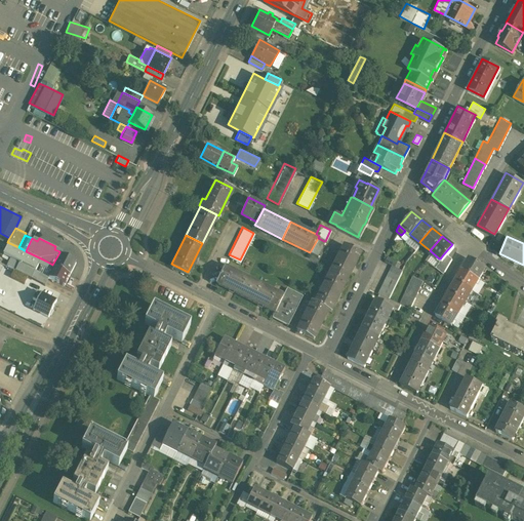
[(324,241),(318,238),(311,252),(316,255),(324,241)]
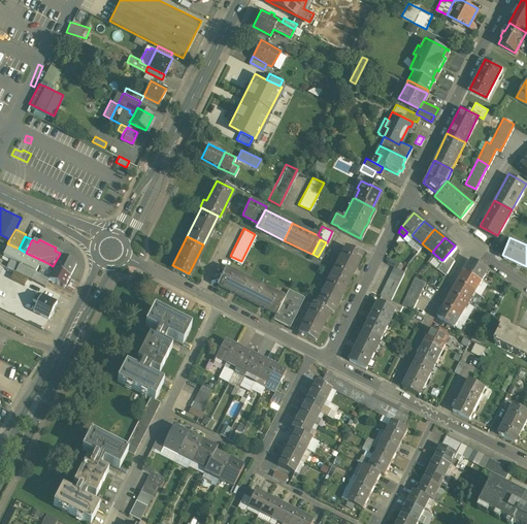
[(344,244),(330,273),(347,282),(361,253),(344,244)]
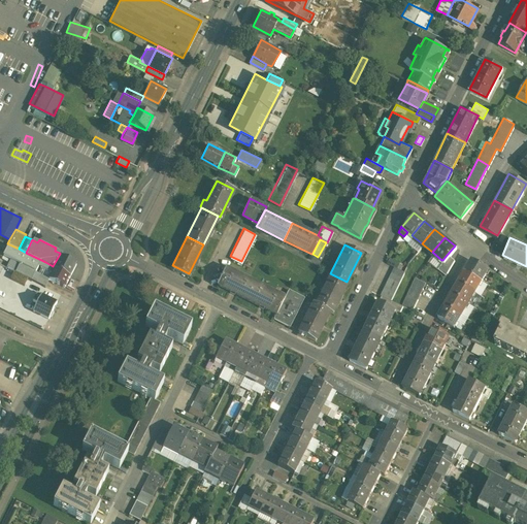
[(9,255),(0,252),(0,258),(7,261),(9,255)]
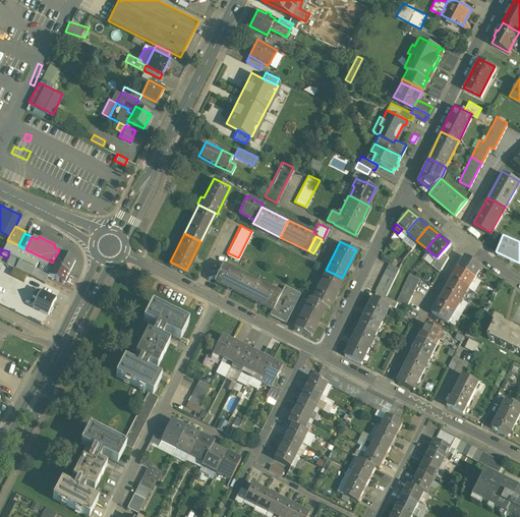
[(74,257),(59,250),(52,263),(67,271),(68,271),(74,257)]
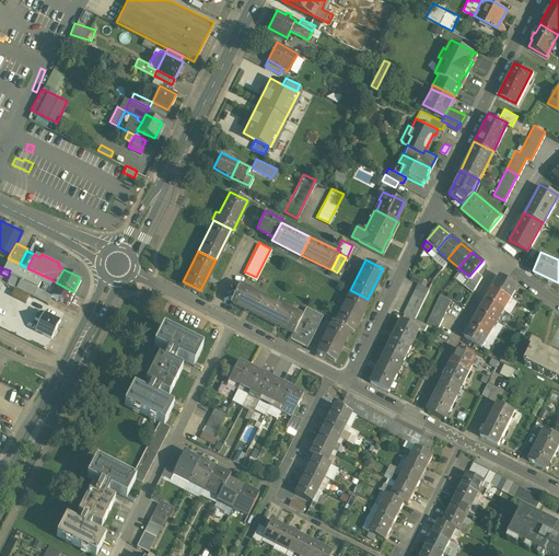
[(475,269),(469,276),(468,276),(465,280),(473,287),(480,274),(475,269)]
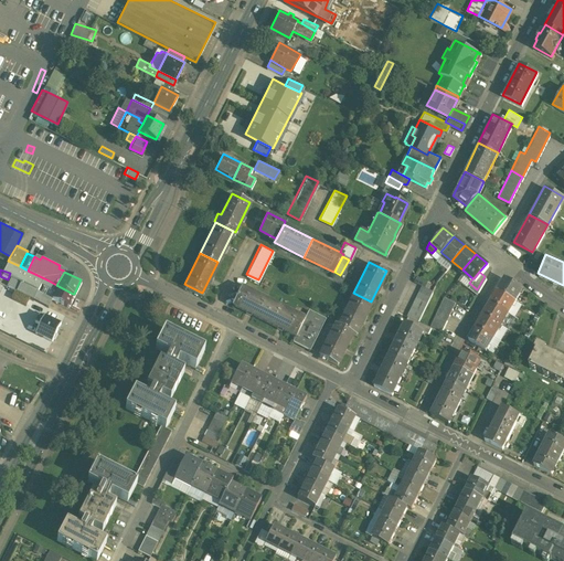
[(521,286),(504,275),(496,288),(513,298),(521,286)]
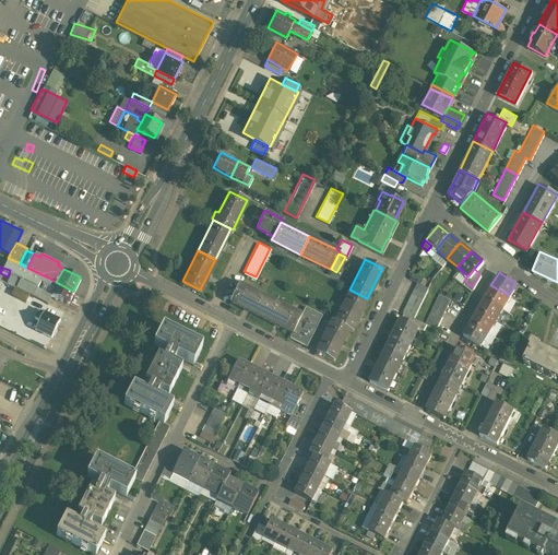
[(20,276),(14,273),(10,282),(14,284),(15,285),(20,276)]
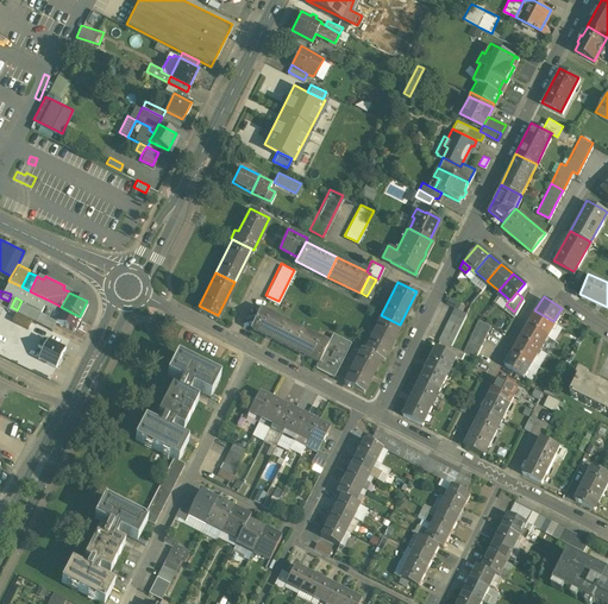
[(39,310),(22,301),(17,310),(31,318),(35,320),(39,310)]
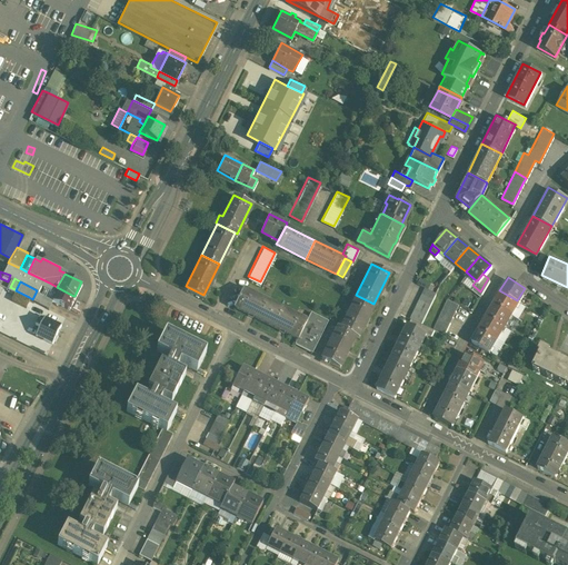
[(57,287),(49,283),(47,287),(56,290),(51,298),(68,307),(73,296),(57,287)]
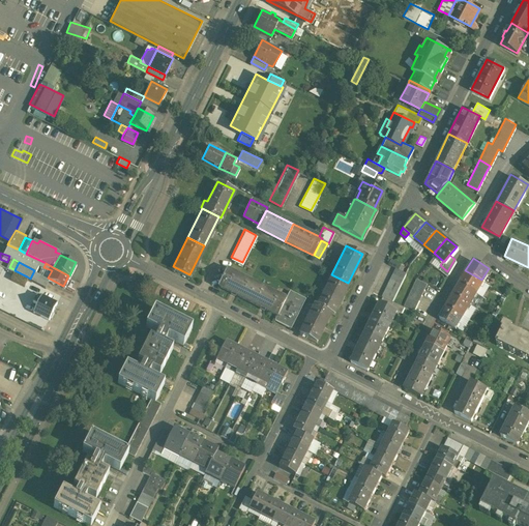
[(256,282),(226,266),(217,283),(246,298),(256,282)]
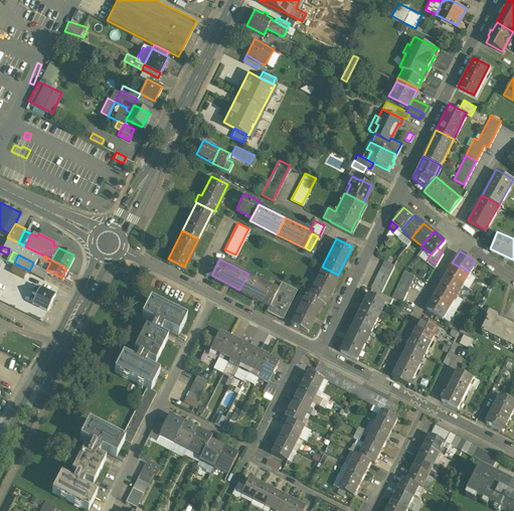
[(394,264),(383,259),(381,264),(391,269),(394,264)]
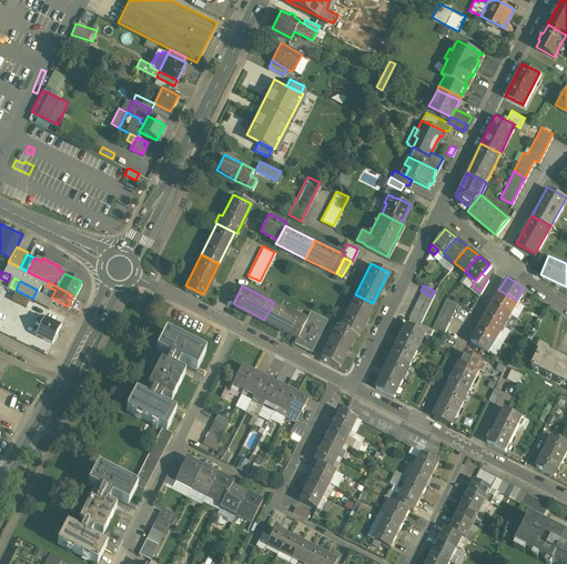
[(16,290),(14,289),(11,296),(24,304),(29,296),(16,290)]
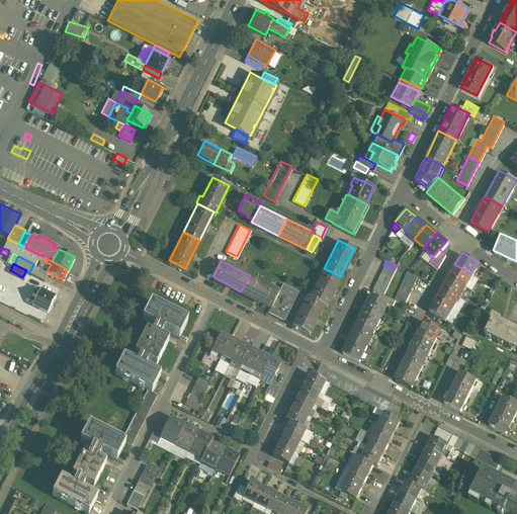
[(470,273),(454,264),(448,275),(464,284),(470,273)]
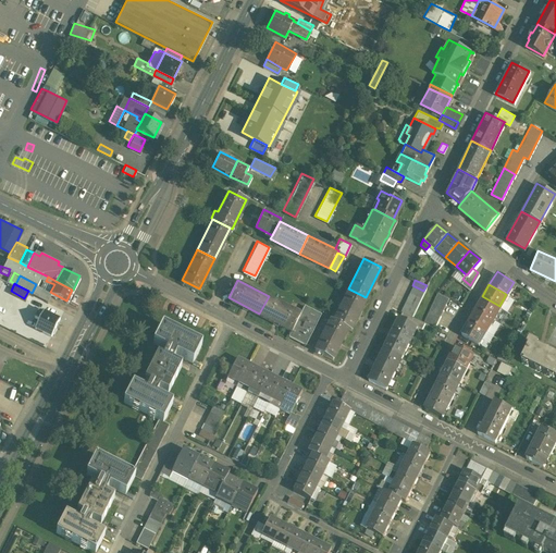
[(423,291),(412,285),(409,292),(420,297),(423,291)]
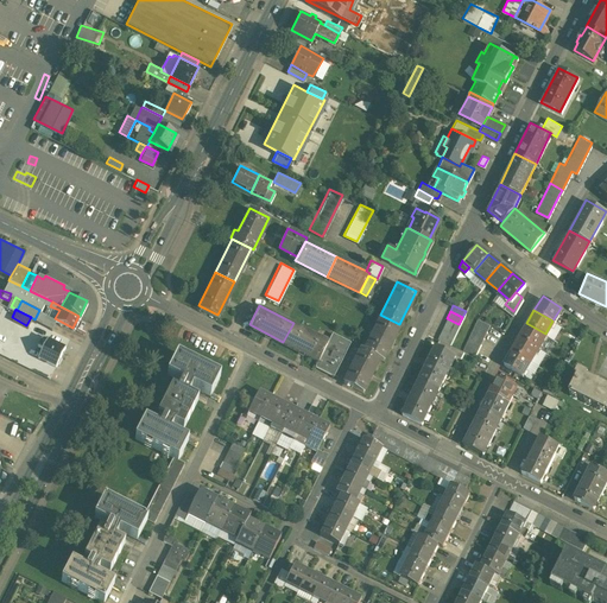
[(399,324),(380,315),(362,349),(379,356),(381,359),(399,324)]
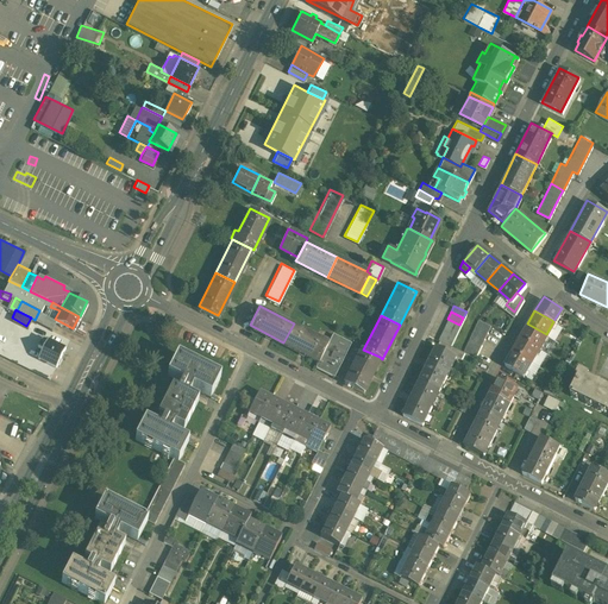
[(490,323),(478,316),(475,323),(487,329),(490,323)]
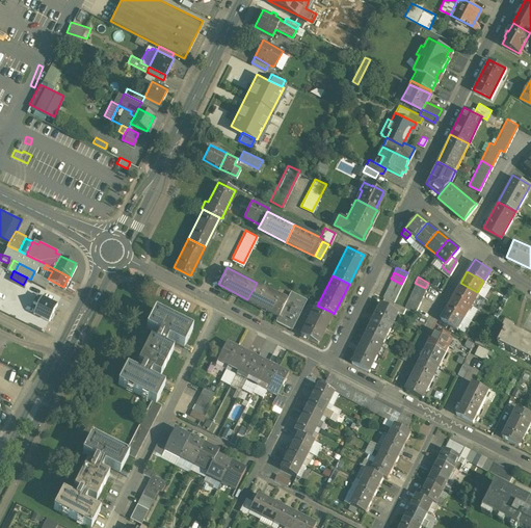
[(401,284),(391,279),(388,284),(398,289),(401,284)]
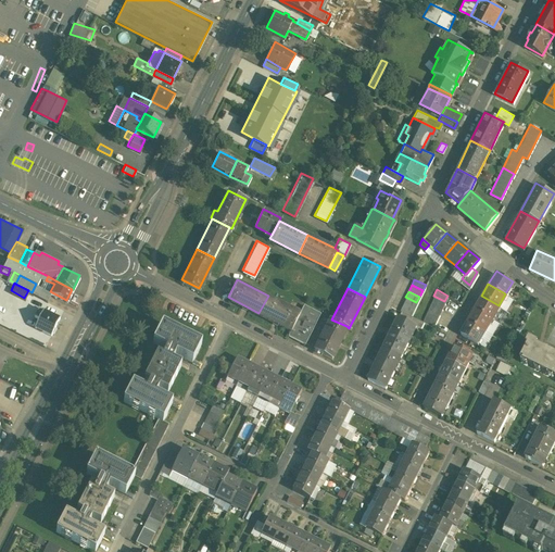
[(299,311),(268,296),(259,313),(290,328),(299,311)]
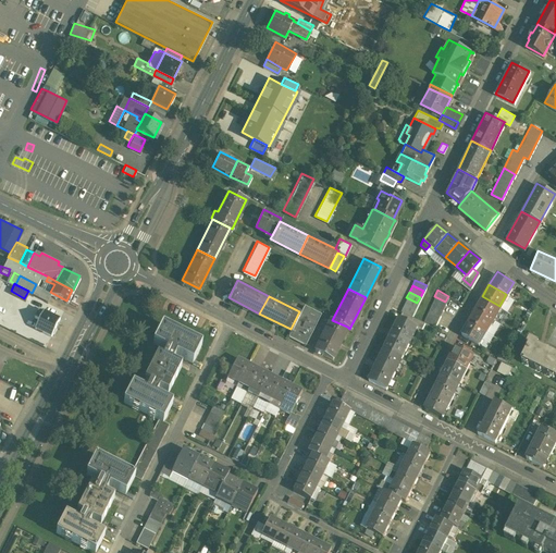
[(445,302),(434,296),(431,302),(443,307),(445,302)]
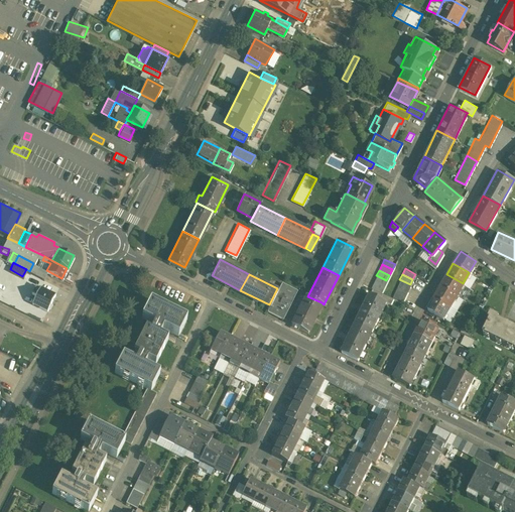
[(463,283),(446,274),(439,285),(456,294),(463,283)]
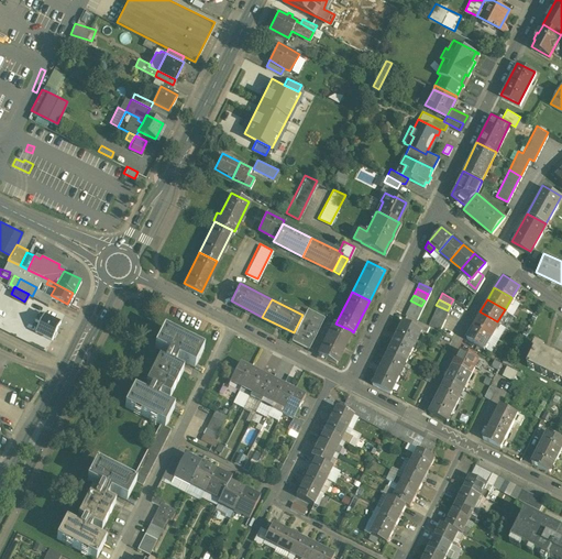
[(421,306),(410,300),(408,307),(419,313),(421,306)]
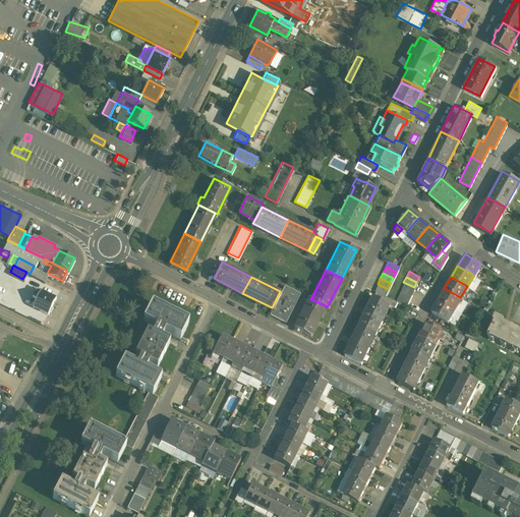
[(414,287),(403,282),(401,288),(411,293),(414,287)]
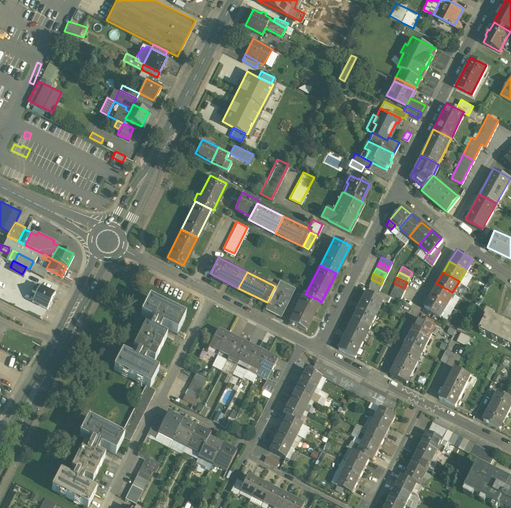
[(267,302),(265,307),(280,315),(294,286),(279,279),(267,302)]
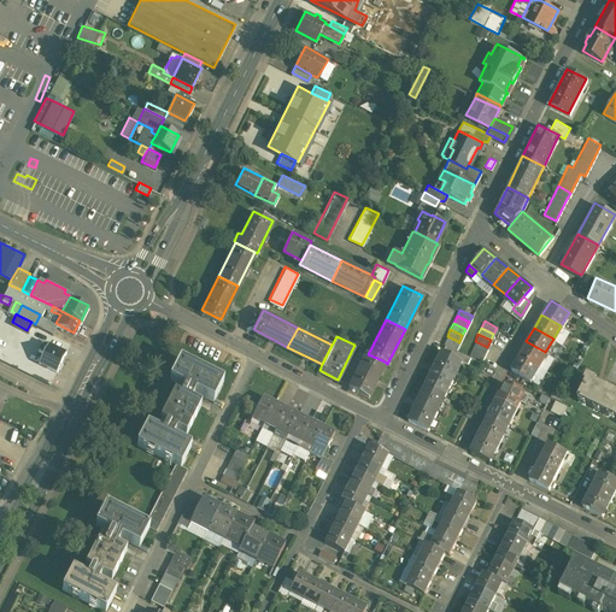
[(459,342),(447,336),(444,342),(445,342),(456,348),(459,342)]
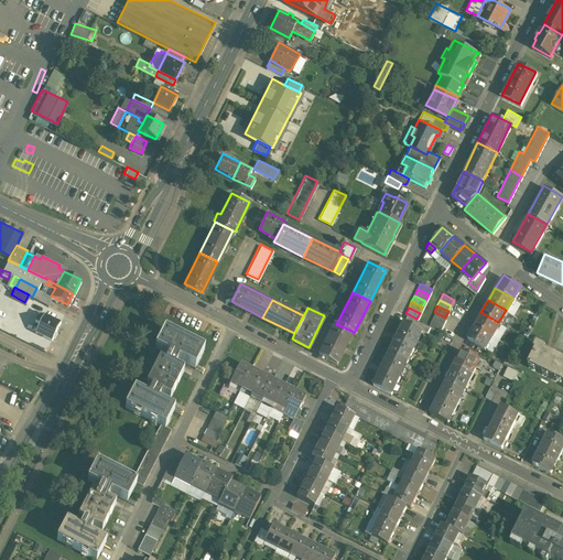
[(60,321),(39,310),(34,319),(39,321),(34,330),(51,337),(60,321)]
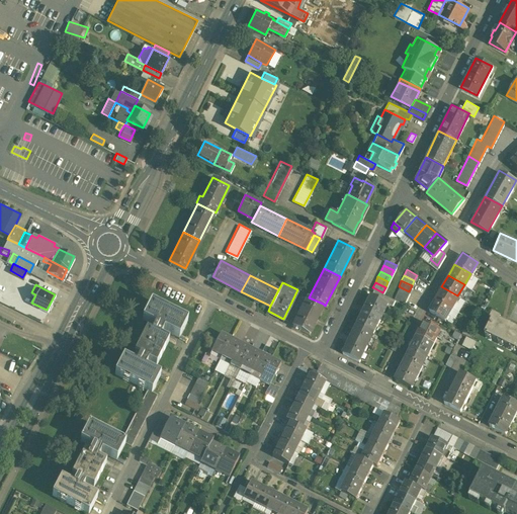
[(409,291),(399,286),(396,291),(406,296),(409,291)]
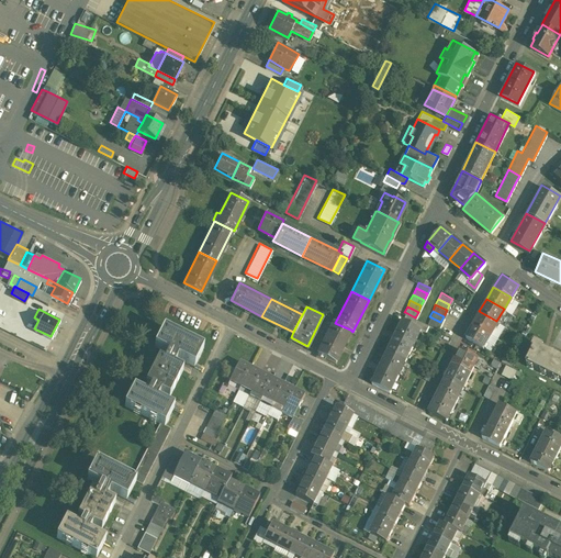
[(496,321),(479,311),(472,323),(490,333),(496,321)]
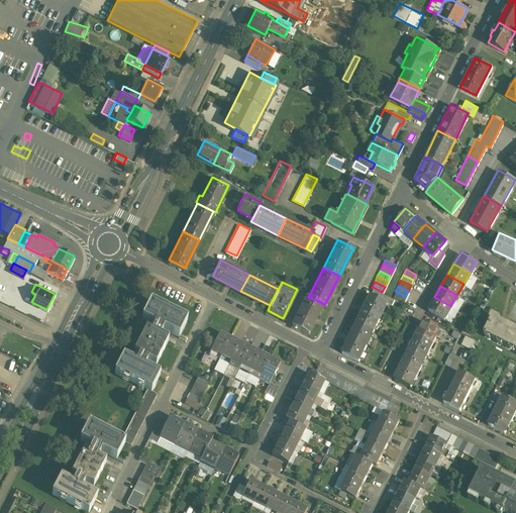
[(382,292),(373,287),(370,293),(386,301),(391,303),(394,298),(392,297),(382,292)]
